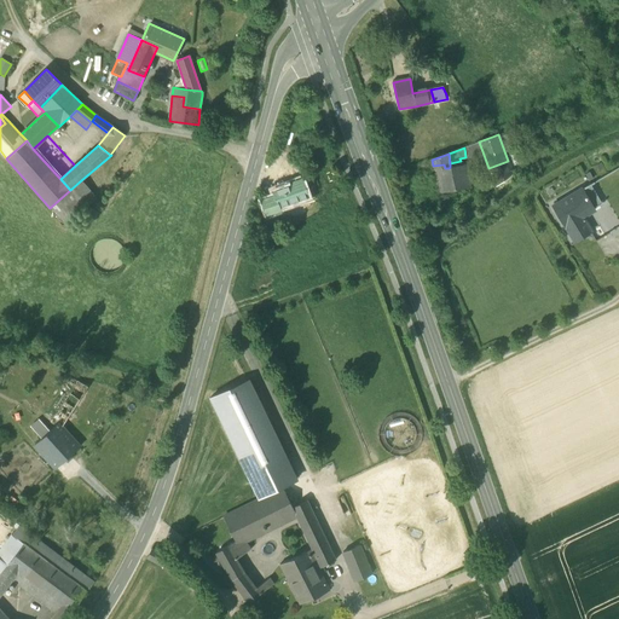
[(513,174),(508,161),(489,168),(496,186),(513,174)]
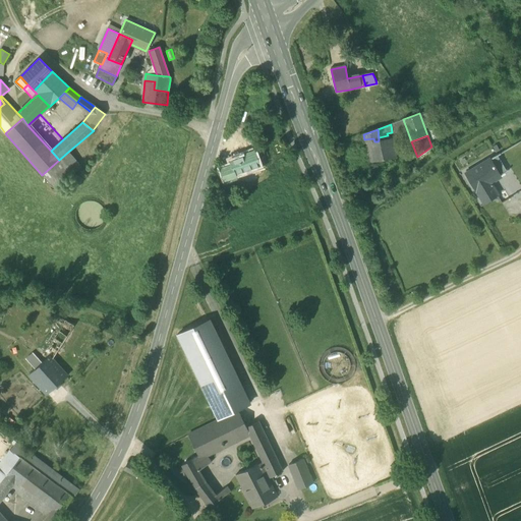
[(379,140),(378,141),(374,141),(373,138),(364,139),(367,163),(381,161),(379,148),(394,145),(393,138),(379,140)]
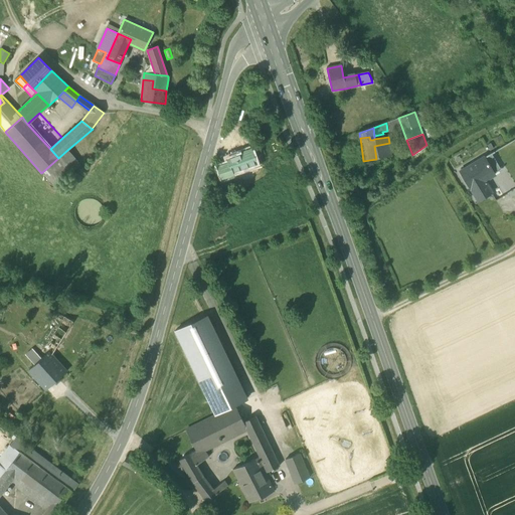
[(374,146),(376,159),(392,156),(389,143),(374,146)]
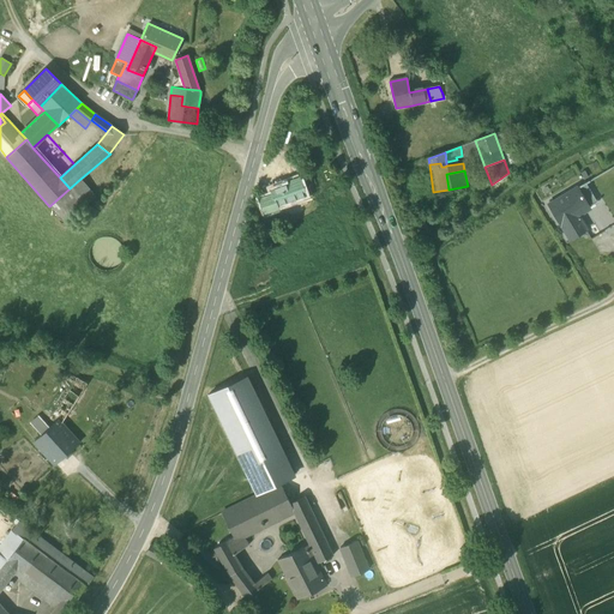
[(80,179),(70,188),(49,206),(65,223),(95,197),(80,179)]
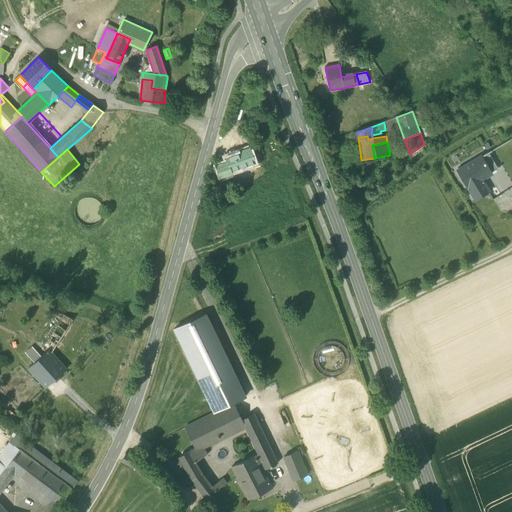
[(488,153),(482,157),(492,173),(498,169),(488,153)]
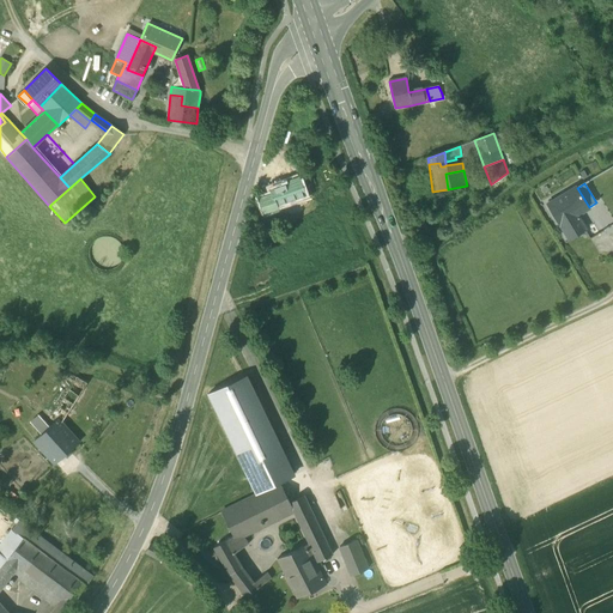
[(577,188),(577,187),(547,204),(568,238),(586,230),(577,217),(574,212),(586,205),(588,207),(589,207),(577,188)]
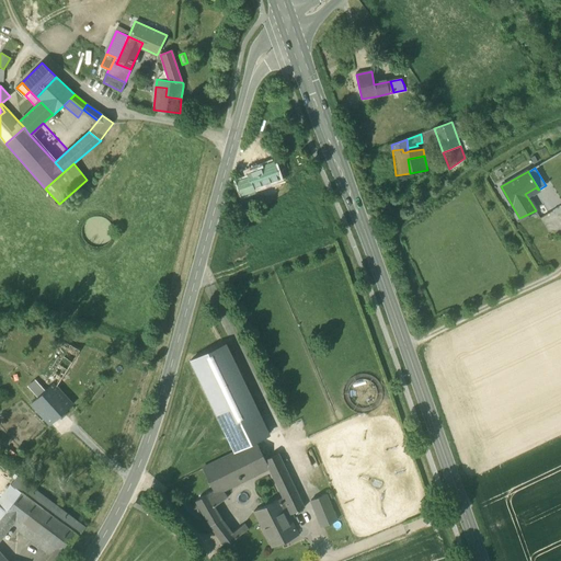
[(254,190),(253,189),(250,178),(249,178),(238,182),(242,194),(254,190)]
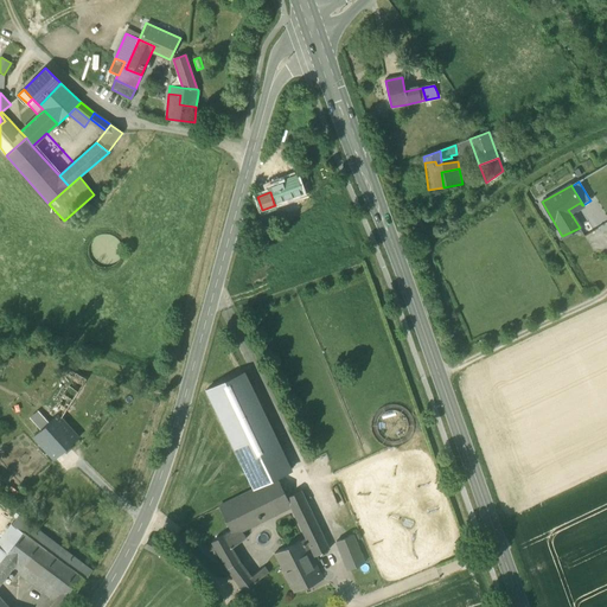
[(568,210),(572,215),(585,208),(583,205),(582,205),(580,203),(568,210)]
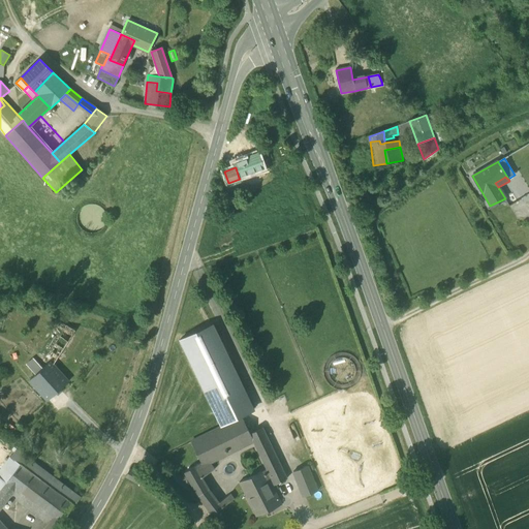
[(89,235),(90,235),(93,235),(96,234),(98,232),(101,231),(103,228),(105,226),(106,222),(106,219),(106,216),(105,214),(104,211),(102,209),(100,207),(97,206),(94,205),(91,205),(89,205),(86,206),(83,207),(81,209),(79,211),(78,214),(76,217),(76,220),(78,223),(79,226),(80,228),(82,230),(84,232),(87,234),(89,235)]
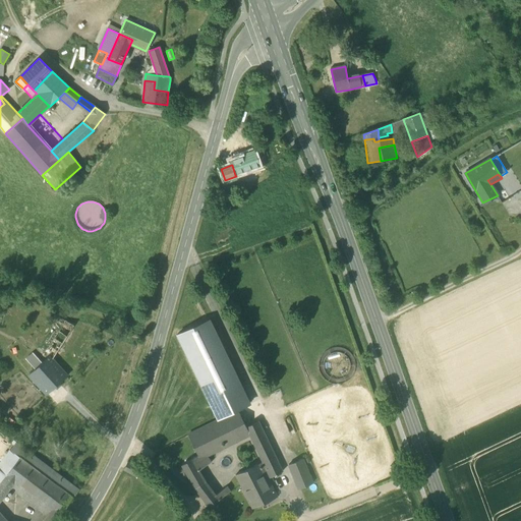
[(210,320),(177,335),(218,420),(238,410),(239,410),(238,409),(250,403),(210,320)]
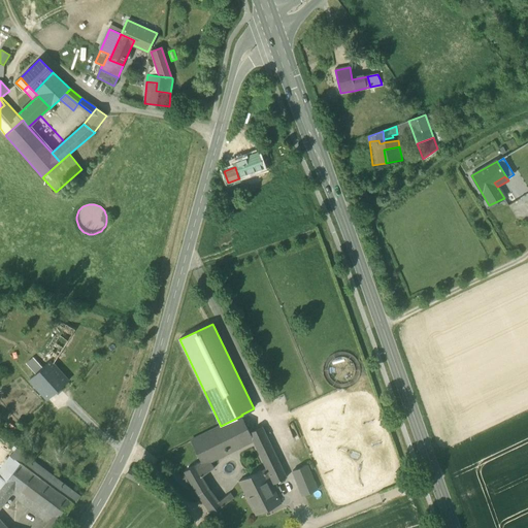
[(75,330),(66,325),(59,336),(68,341),(75,330)]
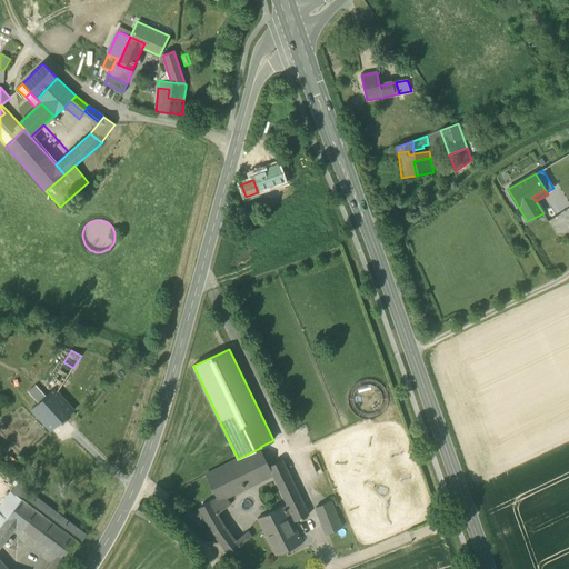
[(53,390),(56,393),(73,368),(63,362),(49,386),(53,390)]
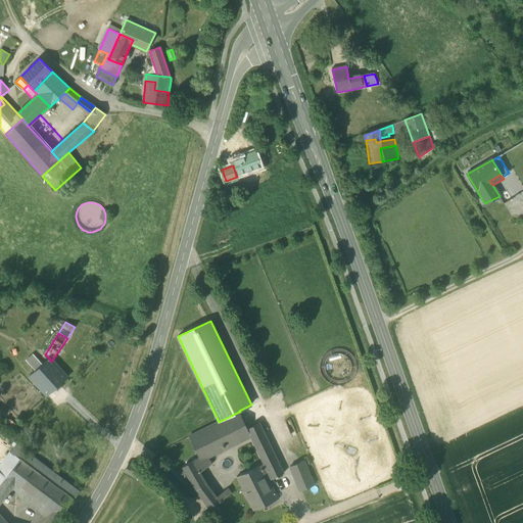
[(30,375),(47,395),(66,379),(51,362),(49,359),(38,368),(28,357),(21,362),(32,374),(30,375)]
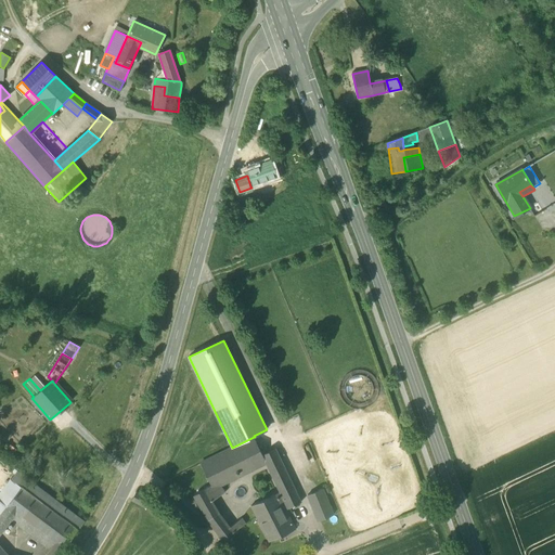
[(266,463),(280,492),(276,493),(250,506),(255,515),(261,512),(269,526),(281,520),(280,519),(287,516),(291,514),(288,508),(301,502),(275,449),(262,455),(254,437),(232,448),(199,464),(210,486),(213,489),(219,486),(266,463)]
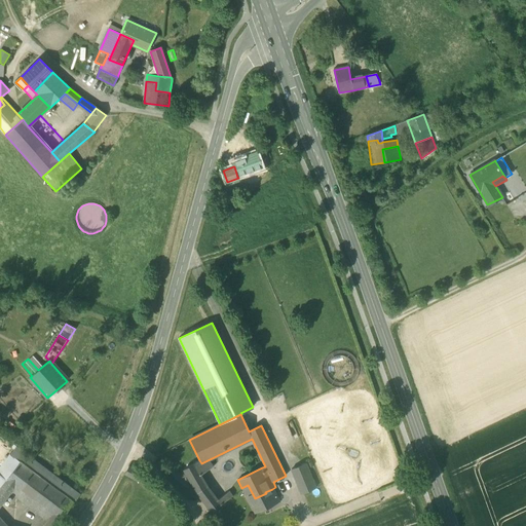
[(16,447),(10,454),(20,461),(40,478),(74,502),(79,494),(16,447)]
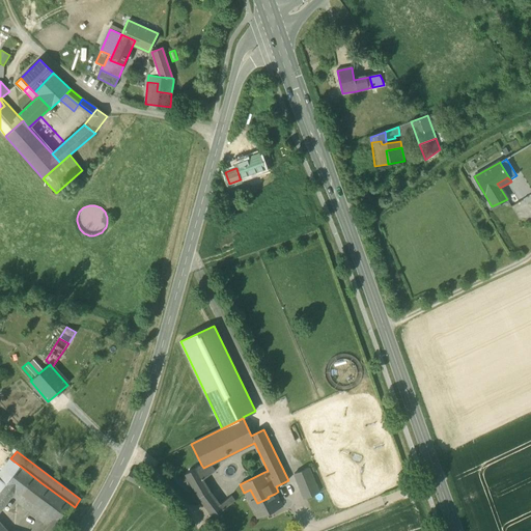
[(0,472),(0,491),(5,484),(20,466),(10,458),(0,472)]
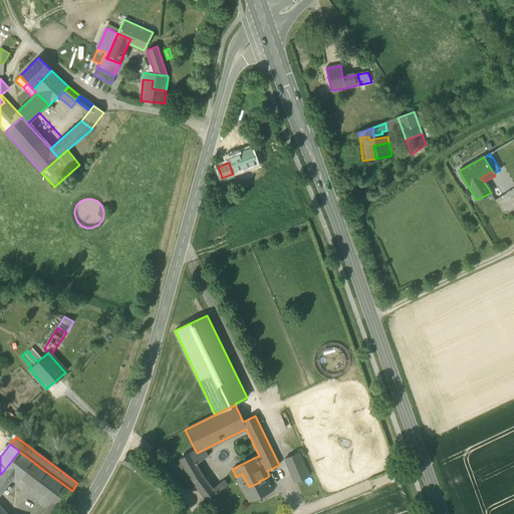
[(179,458),(192,481),(193,481),(201,475),(195,464),(208,457),(203,450),(197,453),(195,450),(179,458)]
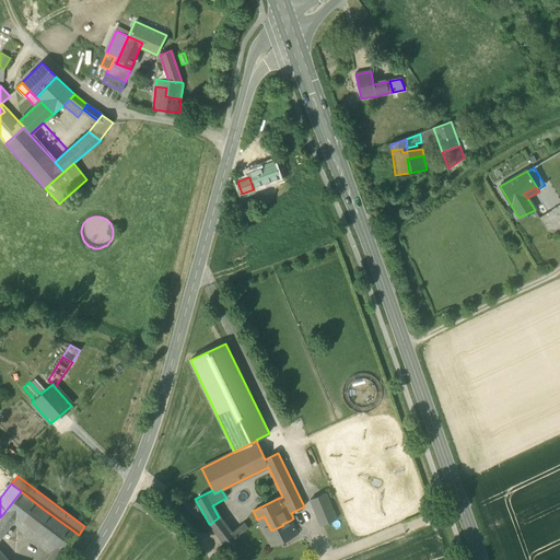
[(21,491),(6,511),(15,518),(21,522),(16,527),(23,533),(27,527),(28,527),(43,509),(21,491)]
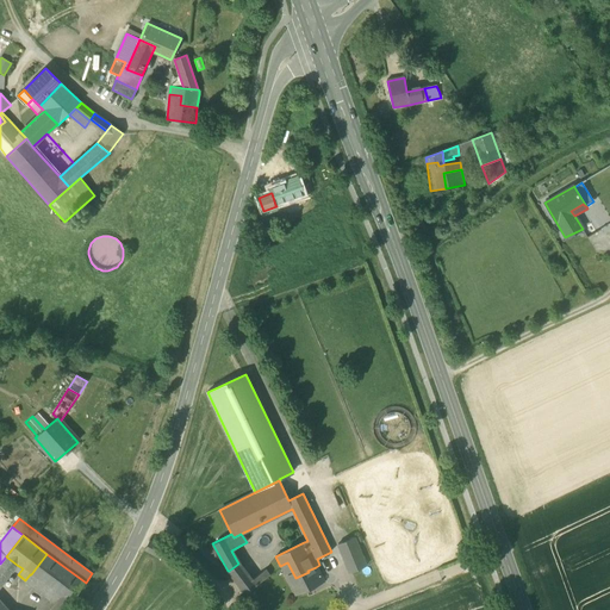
[(346,555),(353,571),(366,565),(355,539),(341,545),(346,555)]
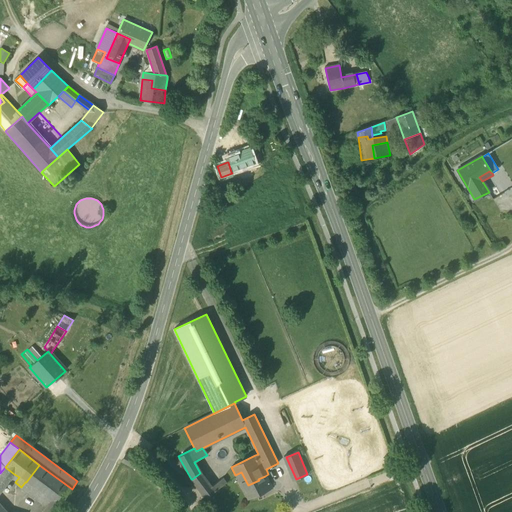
[(121,461),(141,472),(146,465),(125,454),(121,461)]
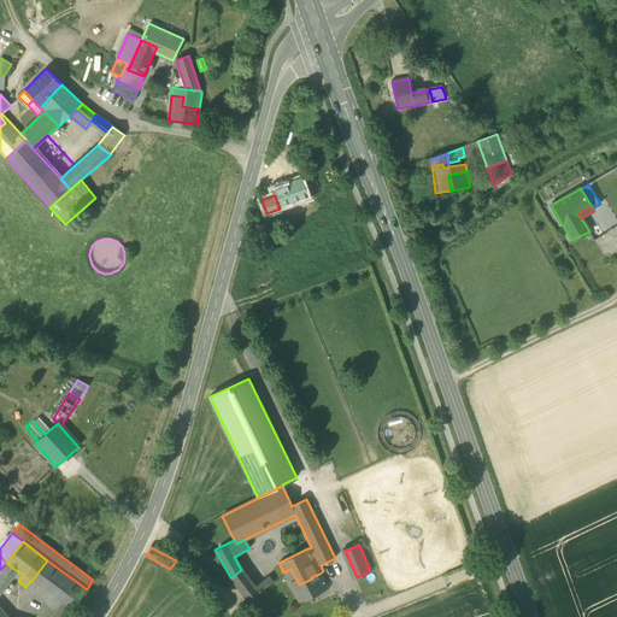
[(53,598),(60,604),(70,611),(87,589),(47,560),(31,581),(39,587),(53,598)]
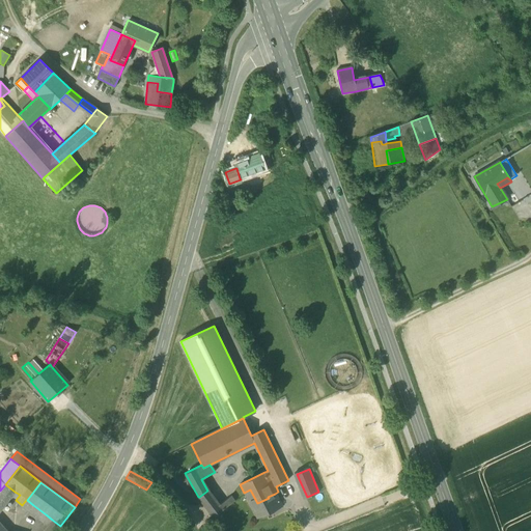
[(10,497),(15,492),(5,484),(0,491),(0,506),(2,508),(10,497)]
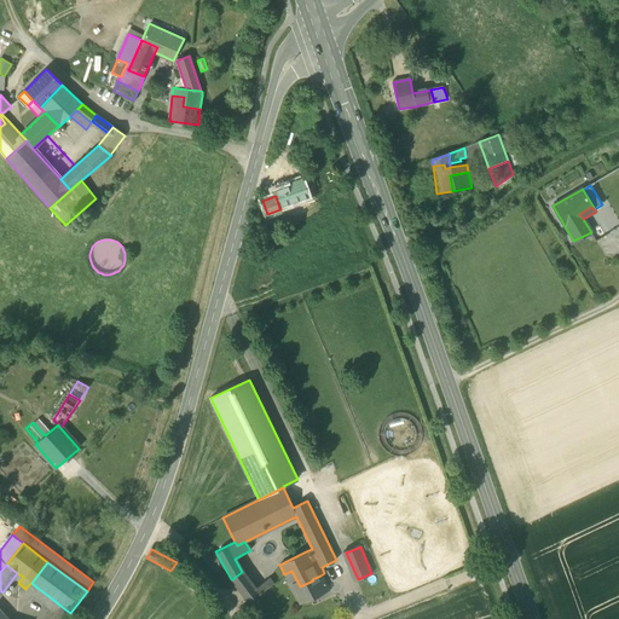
[(284,574),(300,605),(312,599),(330,590),(325,580),(324,582),(320,576),(312,579),(313,580),(300,586),(291,571),(284,574)]
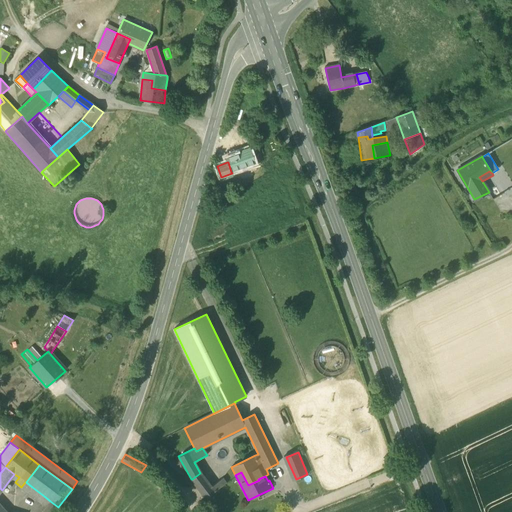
[(202,494),(205,498),(225,484),(222,479),(211,487),(204,478),(200,473),(192,479),(191,479),(195,485),(202,494)]
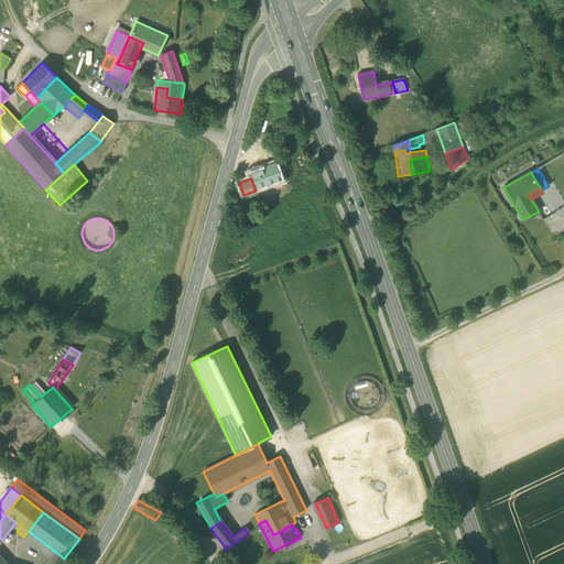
[(15,522),(11,528),(15,532),(17,531),(21,525),(15,522)]
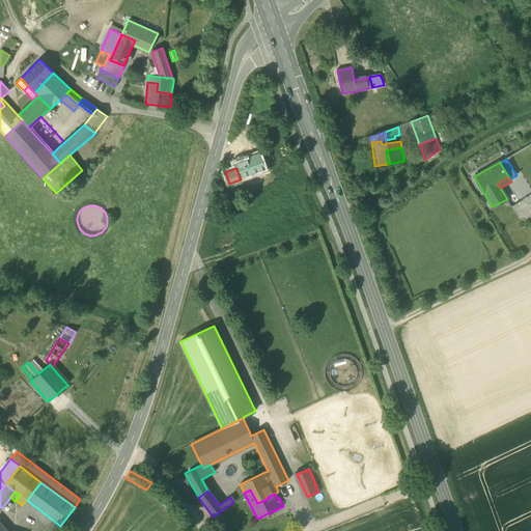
[(27,500),(26,500),(22,505),(29,511),(33,505),(27,500)]
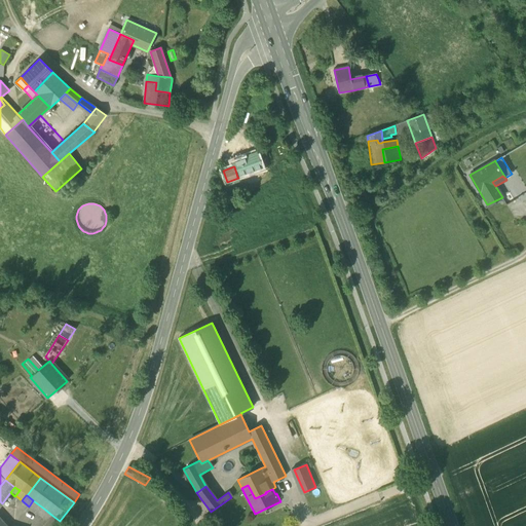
[(41,515),(45,510),(33,500),(29,506),(41,515)]
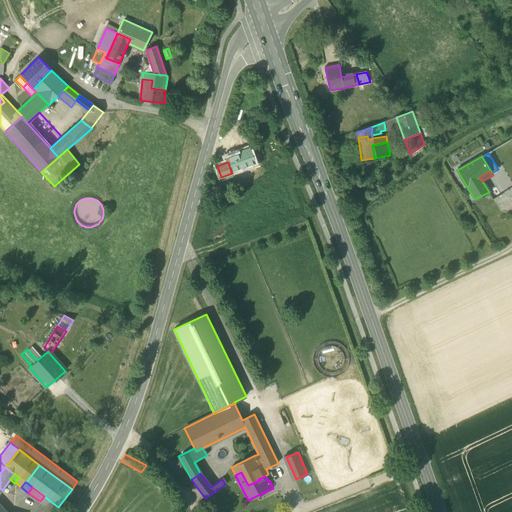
[(44,496),(40,501),(46,506),(50,501),(44,496)]
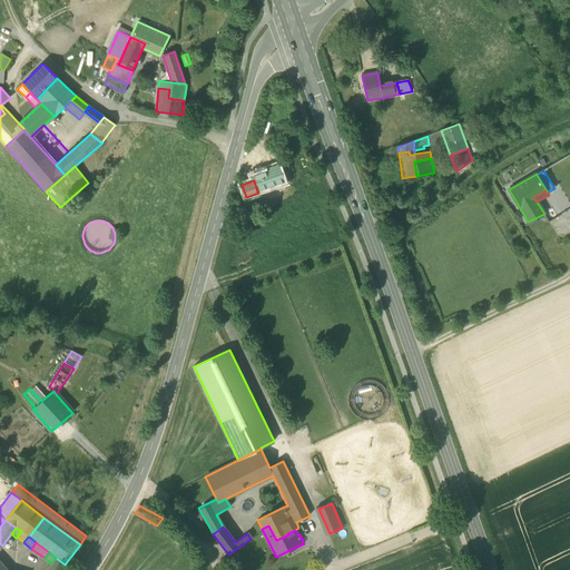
[(51,563),(47,569),(60,569),(65,564),(56,558),(51,563)]
